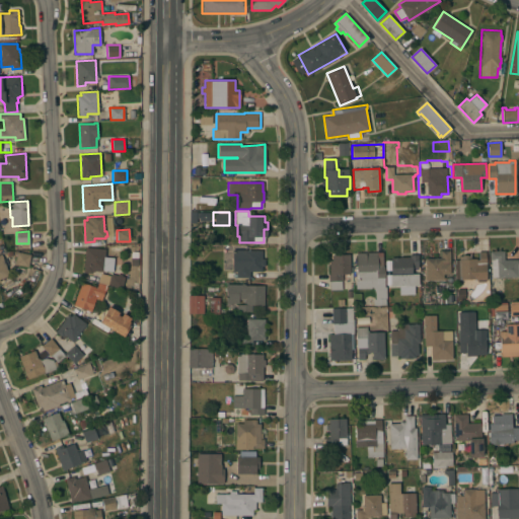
[(105,248),(104,263),(124,265),(123,277),(124,278),(121,289),(108,286),(112,275),(104,271),(103,270),(103,272),(92,271),(92,273),(83,272),(85,247),(105,248)]
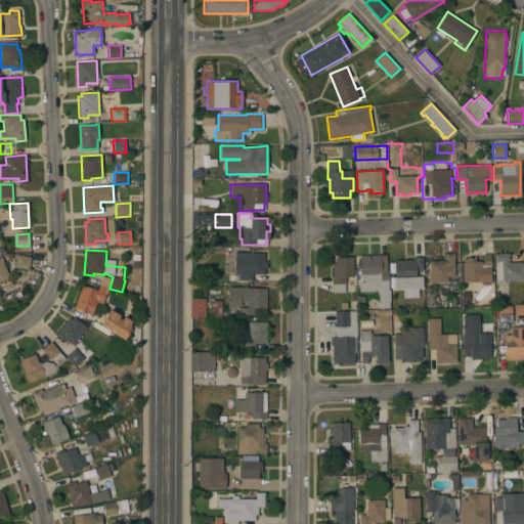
[(264,252),(264,262),(267,262),(267,268),(264,268),(264,273),(252,273),(252,279),(238,279),(238,274),(234,274),(234,252),(264,252)]
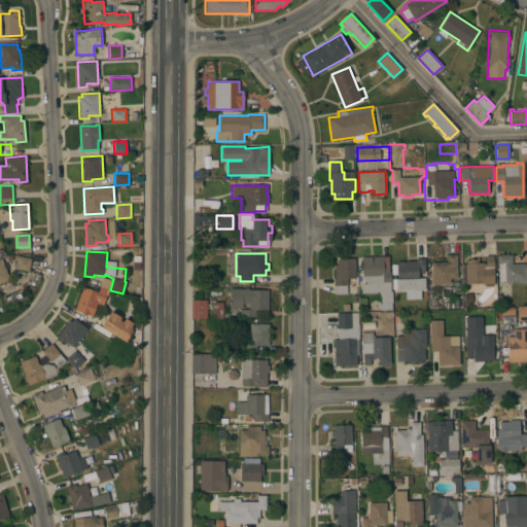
[(447,261),(447,254),(457,254),(457,278),(450,278),(450,283),(432,284),(431,262),(447,261)]
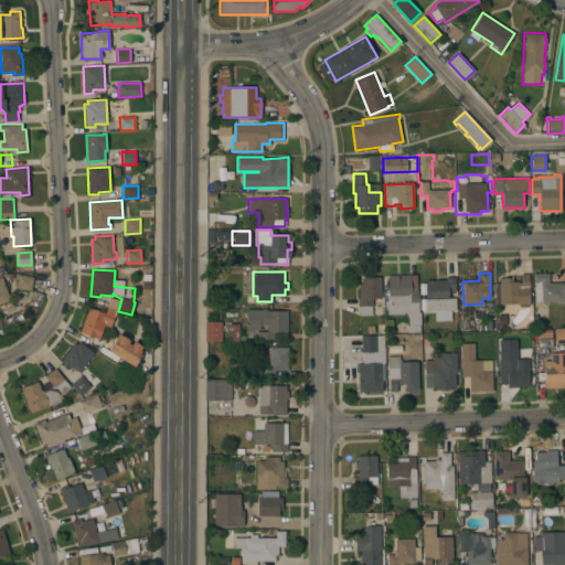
[(548,273),(548,283),(564,283),(564,287),(564,300),(564,301),(541,302),(541,300),(535,300),(534,283),(533,273),(548,273)]
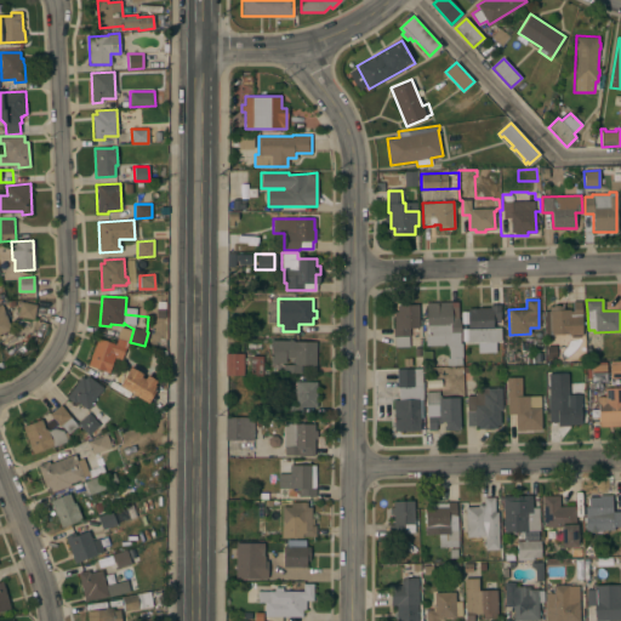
[(36,305),(34,319),(17,315),(20,301),(36,305)]
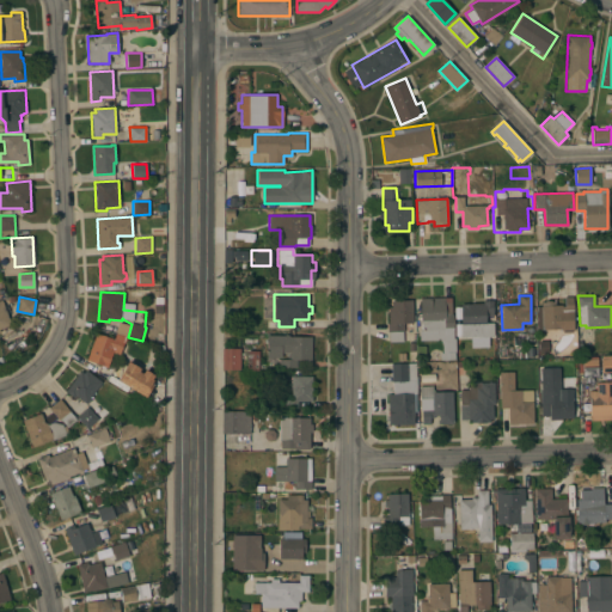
[(574,328),(558,329),(560,337),(548,338),(549,353),(539,353),(538,330),(537,330),(536,306),(542,306),(542,303),(556,301),(556,306),(564,305),(564,297),(573,297),(574,328)]
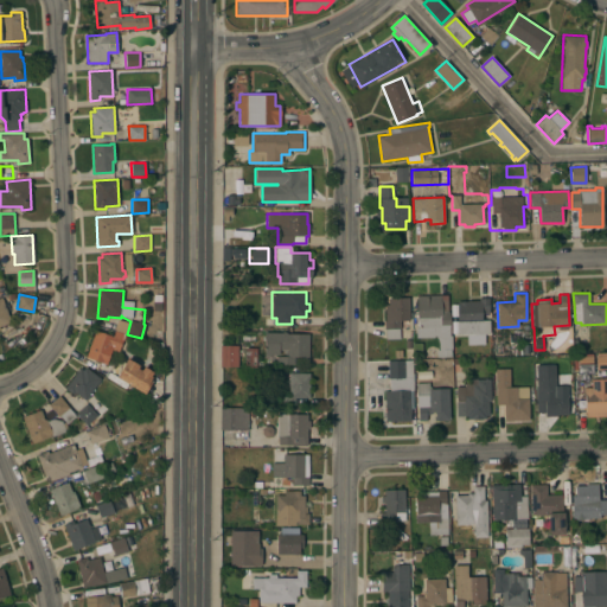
[(447,295),(447,311),(449,311),(449,336),(452,334),(452,349),(451,349),(451,356),(436,357),(436,350),(439,350),(439,340),(436,336),(434,336),(434,337),(416,338),(416,327),(417,327),(416,295),(447,295)]
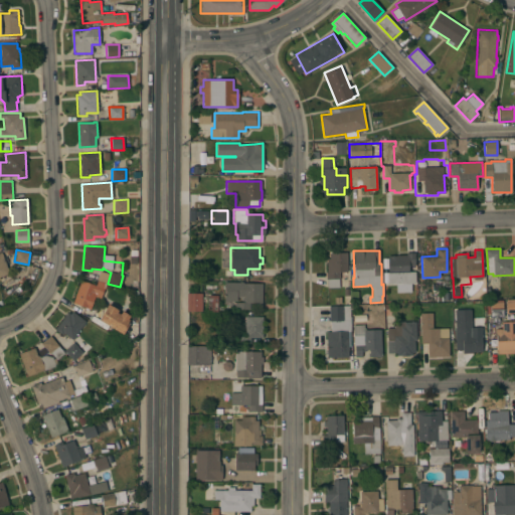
[(0,252),(1,252),(9,273),(0,276),(0,252)]
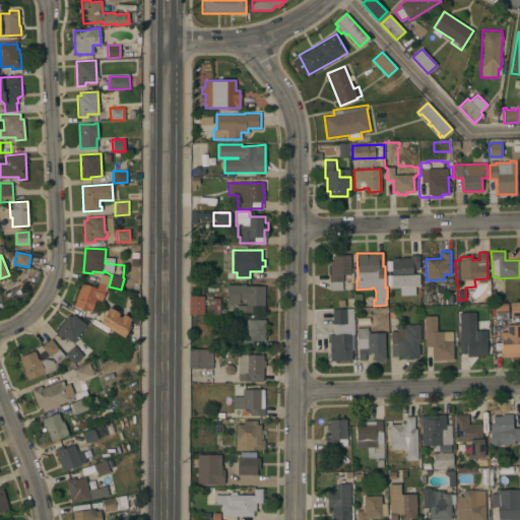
[(350,255),(350,274),(342,274),(342,281),(329,281),(329,274),(330,274),(330,261),(333,261),(332,255),(350,255)]
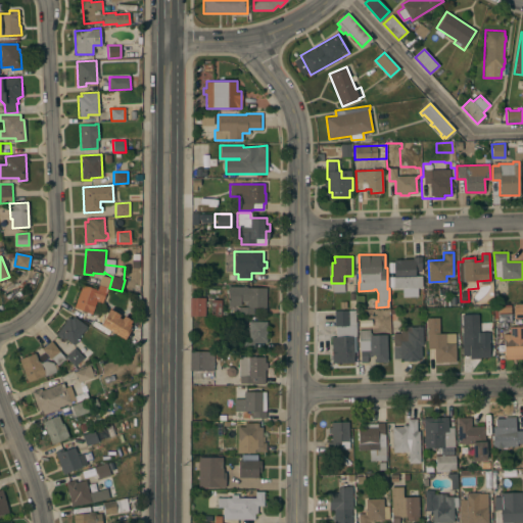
[(413,258),(413,256),(421,256),(421,270),(415,270),(415,276),(422,275),(422,287),(394,288),(393,259),(413,258)]
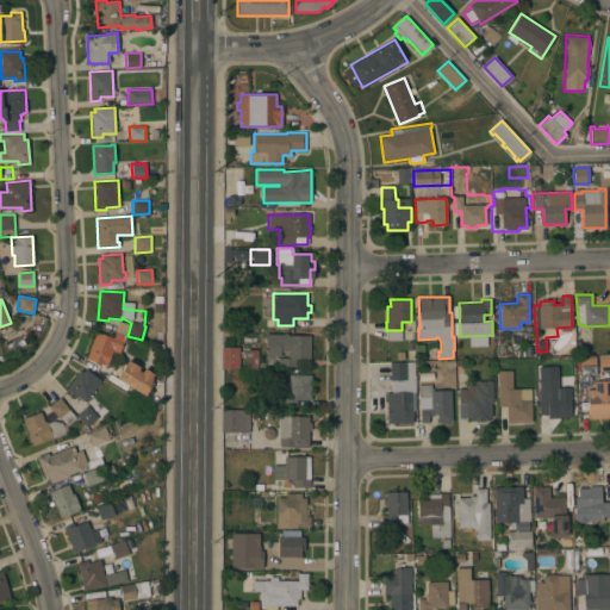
[(123,341),(119,353),(112,350),(106,366),(87,359),(97,332),(123,341)]
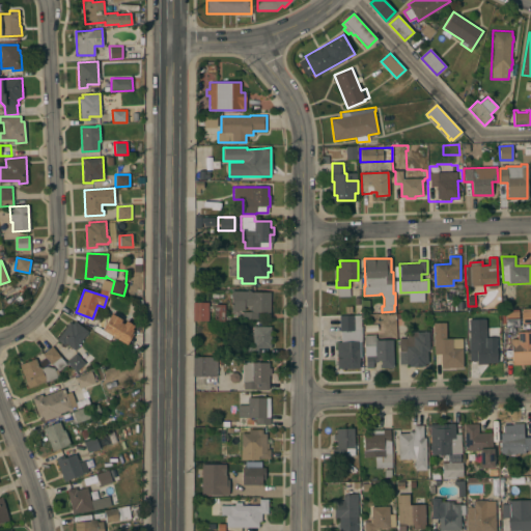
[(270,318),(268,318),(268,312),(233,312),(233,291),(271,291),(270,318)]
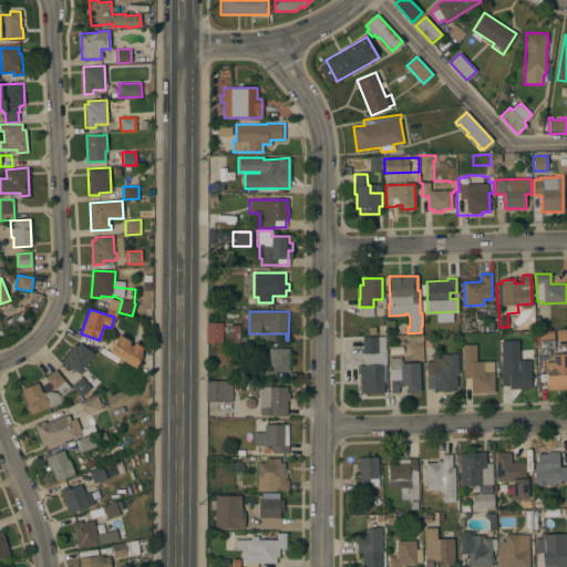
[(206,322),(223,322),(223,342),(206,342),(206,322)]
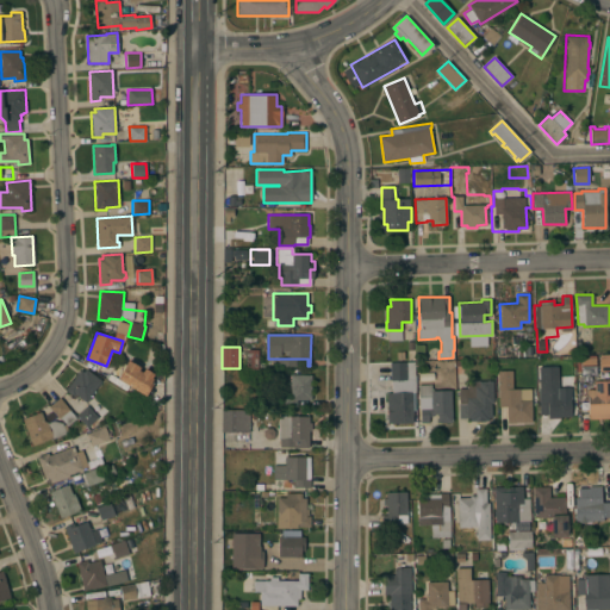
[(247,349),(259,350),(257,369),(247,369),(247,349)]
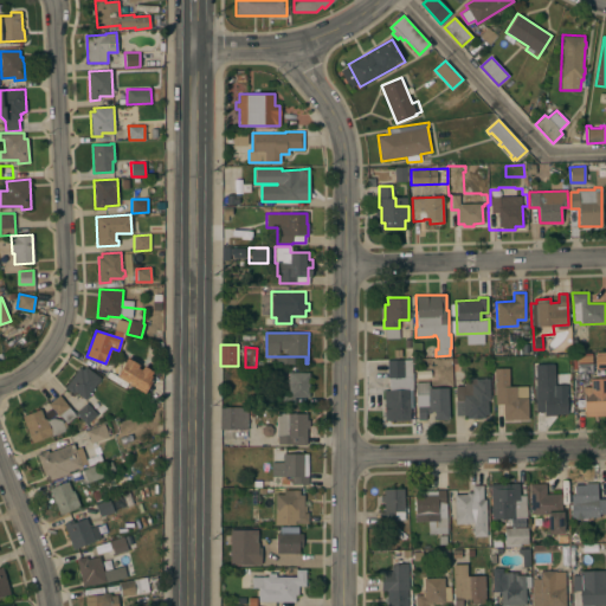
[(605,352),(605,368),(595,368),(595,355),(595,352),(605,352)]
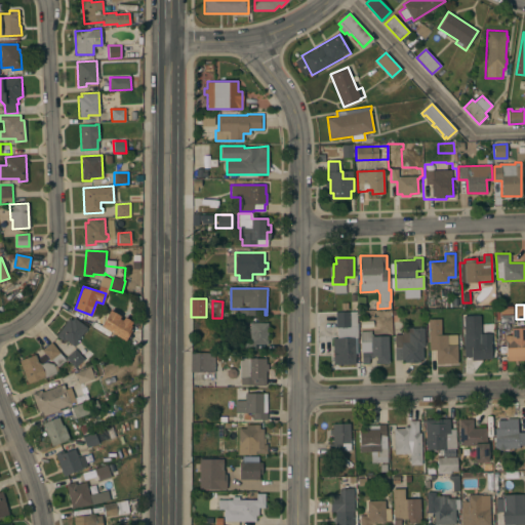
[(513,308),(513,315),(514,315),(514,322),(498,323),(498,316),(499,316),(499,308),(513,308)]
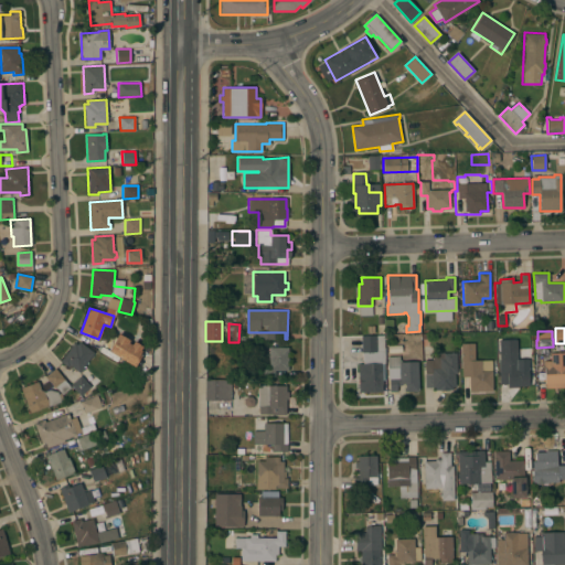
[(109,351),(112,348),(113,336),(117,338),(118,333),(129,340),(128,342),(131,344),(134,341),(142,345),(140,350),(141,351),(139,354),(141,354),(135,366),(109,351)]
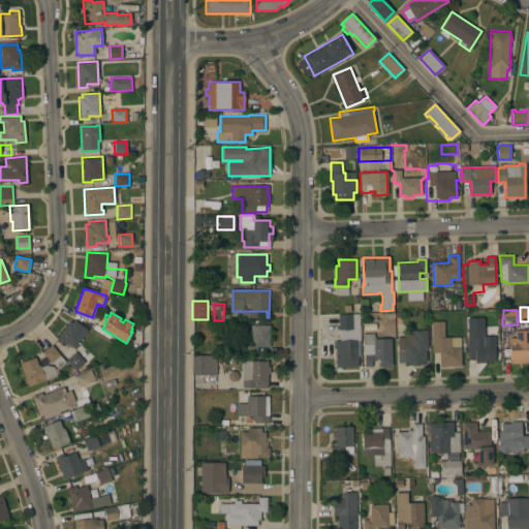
[(360,313),(360,340),(359,340),(360,356),(358,356),(359,366),(336,367),(335,341),(340,340),(340,330),(339,331),(338,314),(360,313)]
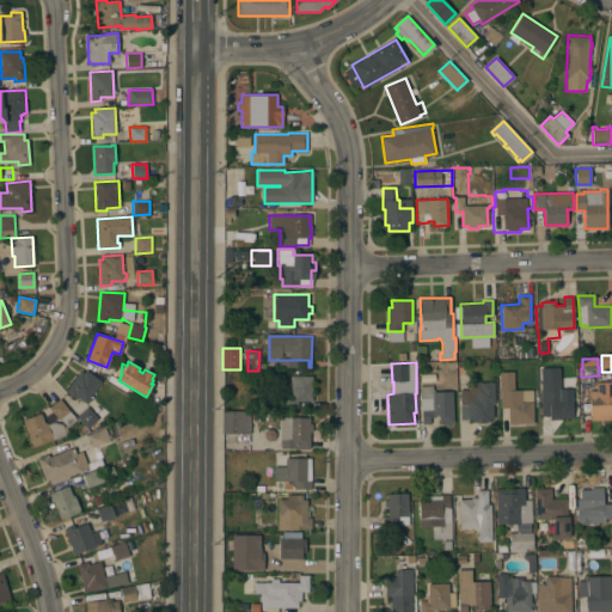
[(102,381),(90,398),(91,398),(89,402),(87,401),(86,403),(75,395),(74,397),(66,391),(80,371),(84,373),(86,369),(102,381)]
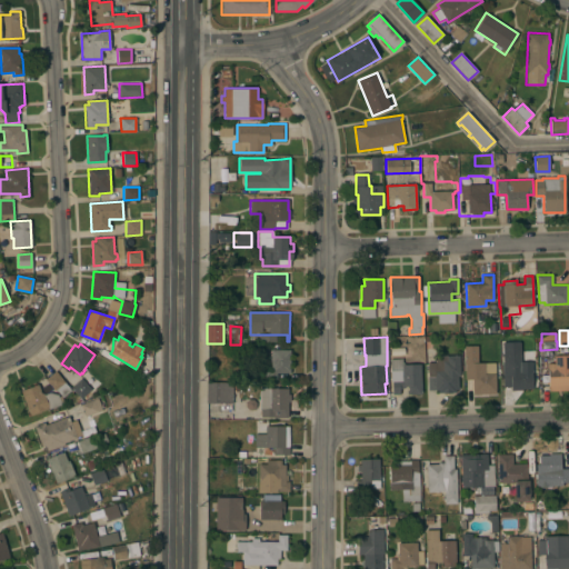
[(465,346),(477,346),(478,362),(495,362),(496,393),(473,395),(472,379),(466,379),(465,346)]
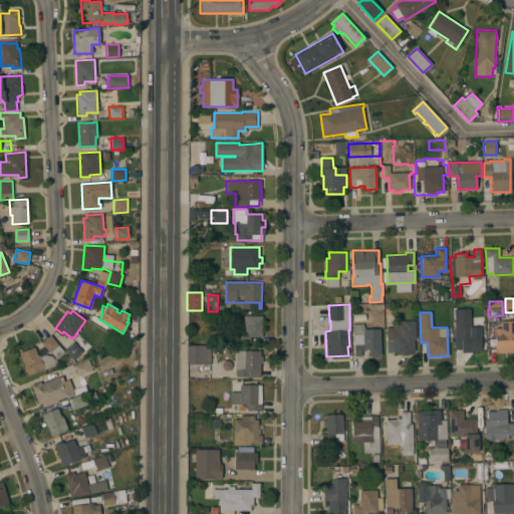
[(262,315),(262,336),(250,336),(250,342),(237,342),(237,335),(244,335),(244,315),(262,315)]
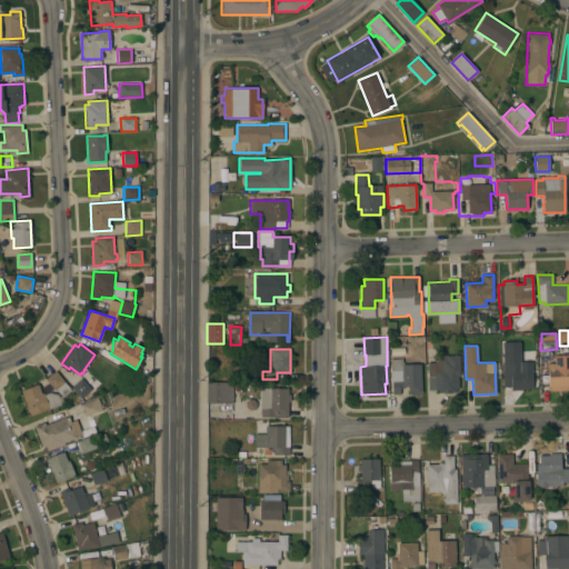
[(460,376),(458,376),(458,391),(438,392),(438,389),(428,390),(427,376),(428,376),(428,362),(436,362),(435,356),(459,355),(460,376)]
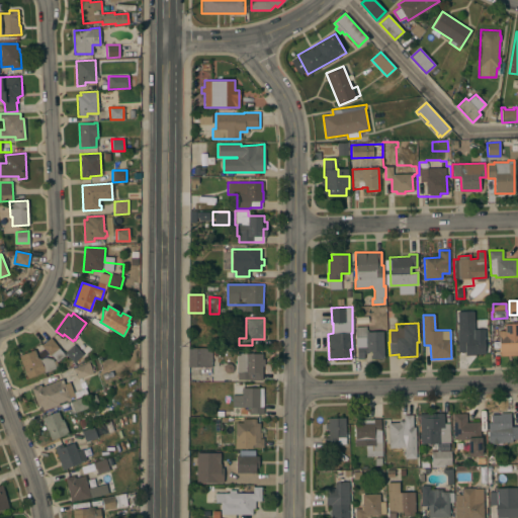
[(517,323),(517,355),(501,355),(501,352),(499,352),(498,331),(504,331),(504,324),(517,323)]
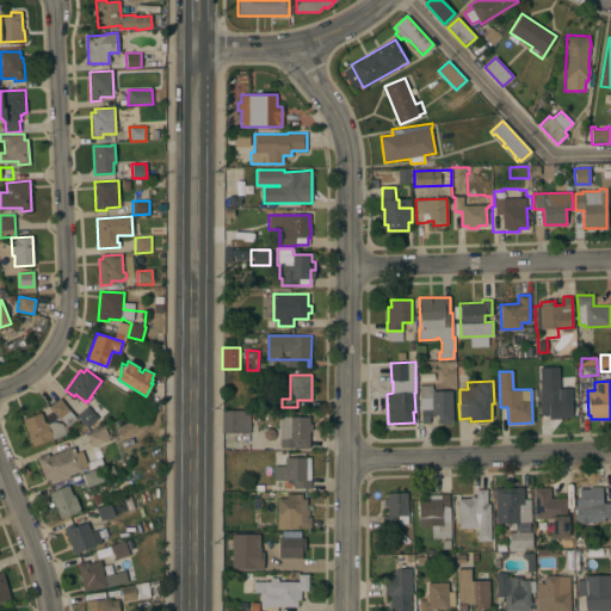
[(432,384),(432,392),(451,390),(452,423),(438,423),(438,421),(437,421),(437,419),(438,419),(438,414),(434,414),(434,417),(432,417),(432,418),(430,418),(430,423),(421,424),(421,409),(420,409),(419,386),(432,384)]
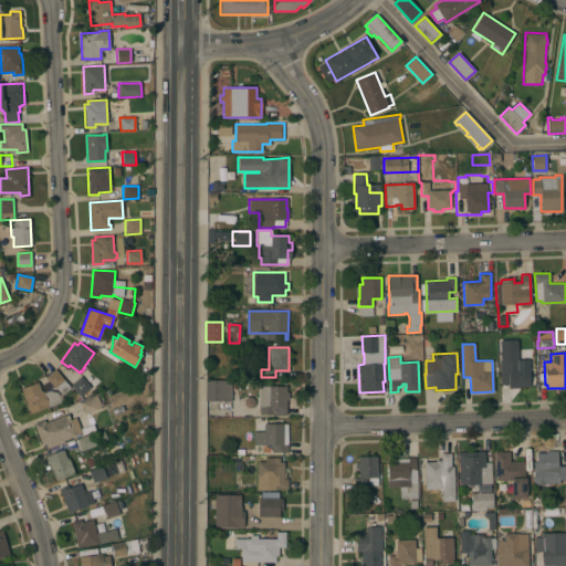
[(500,359),(509,359),(509,360),(528,359),(528,367),(530,367),(530,386),(520,387),(520,388),(509,388),(509,385),(501,385),(500,359)]
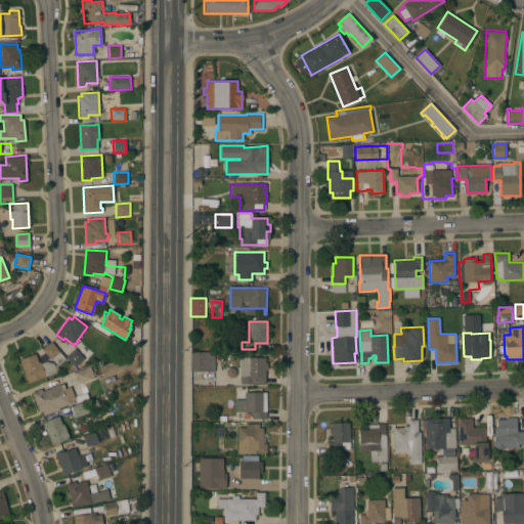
[(51,342),(66,360),(58,366),(51,359),(42,349),(51,342)]
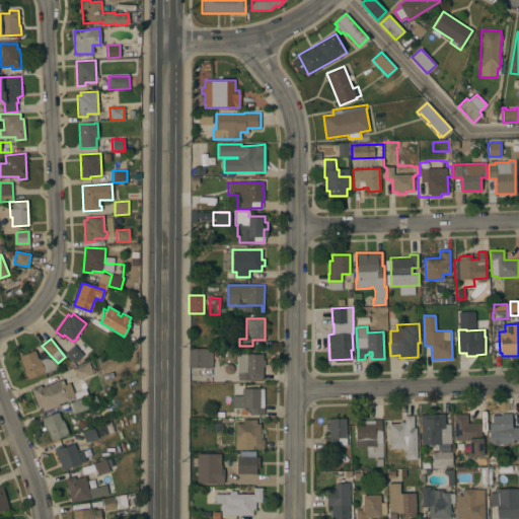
[(74,345),(83,355),(74,363),(65,353),(74,345)]
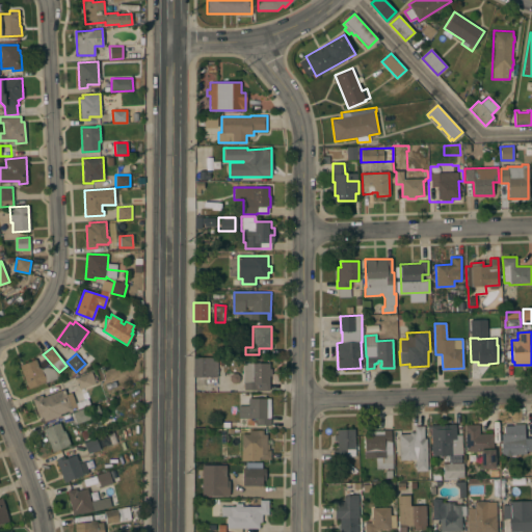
[(217,357),(217,376),(193,376),(193,357),(217,357)]
